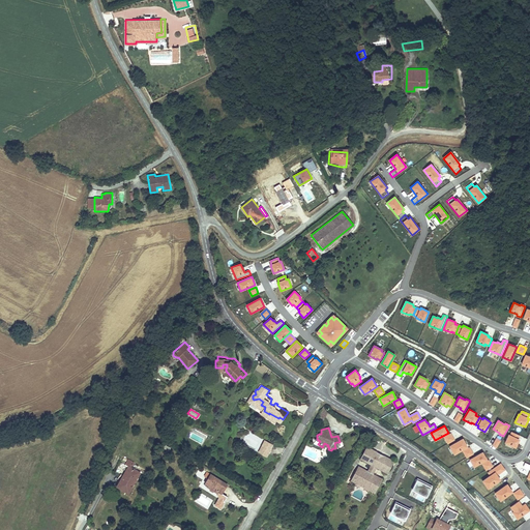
[(518,439),(519,435),(511,432),(510,436),(508,435),(505,443),(516,447),(519,440),(518,439)]
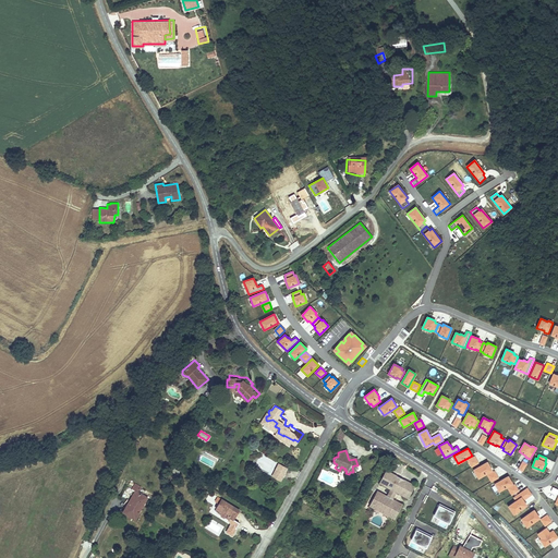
[(468,460),(472,466),(478,463),(474,457),(468,460)]
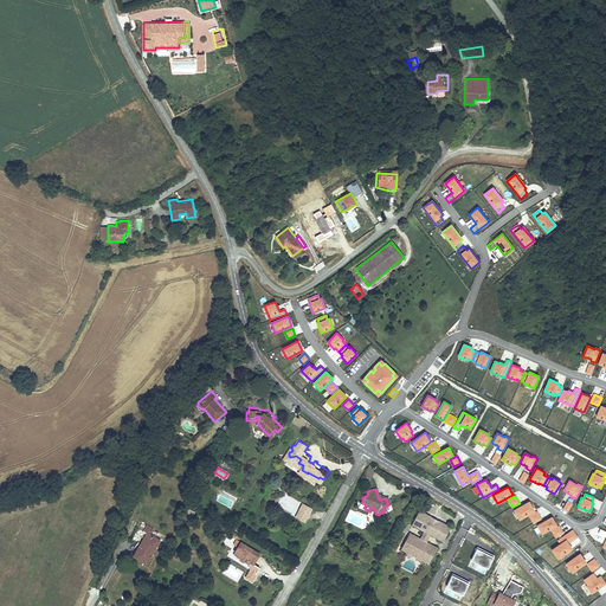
[(534,511),(529,502),(514,510),(520,520),(534,511)]
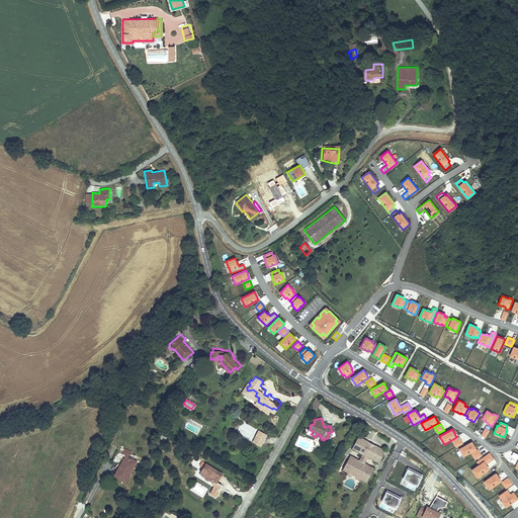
[(261,447),(267,434),(259,430),(252,442),(261,447)]
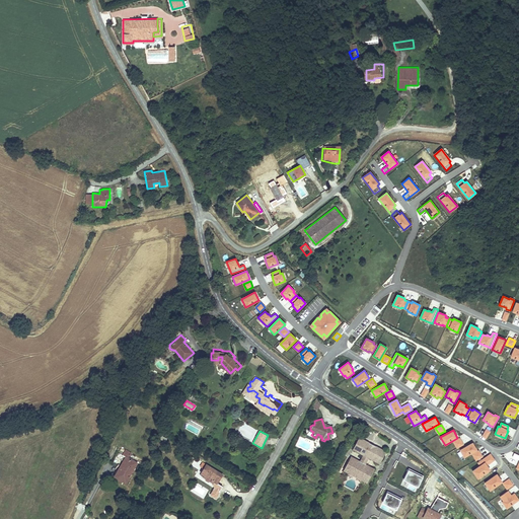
[(369,443),(358,437),(352,449),(363,455),(369,443)]
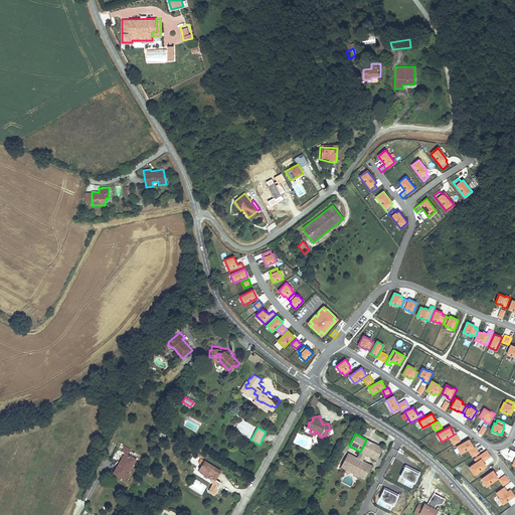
[(454,445),(460,441),(456,436),(451,439),(454,445)]
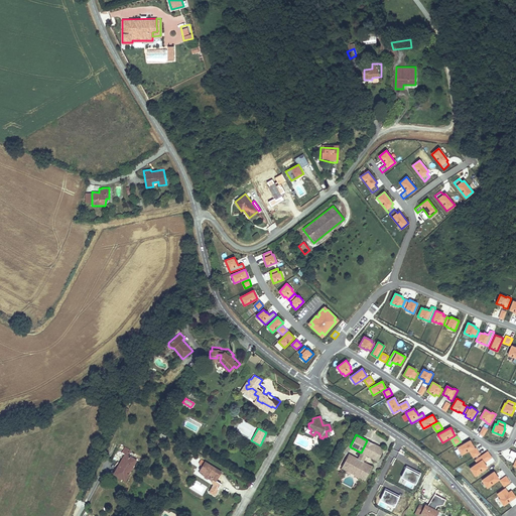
[(372,442),(367,440),(361,453),(366,456),(372,442)]
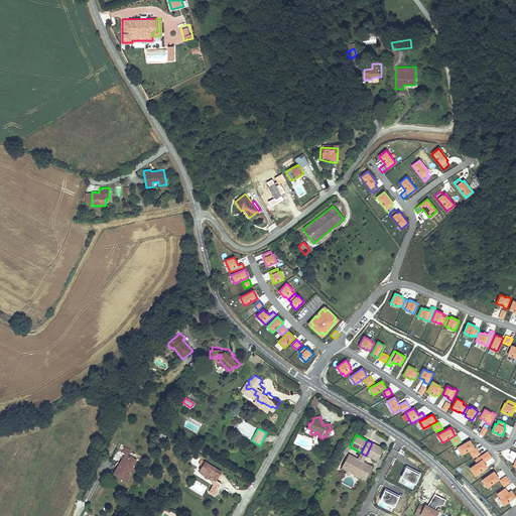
[(474,447),(470,440),(458,447),(462,455),(474,447)]
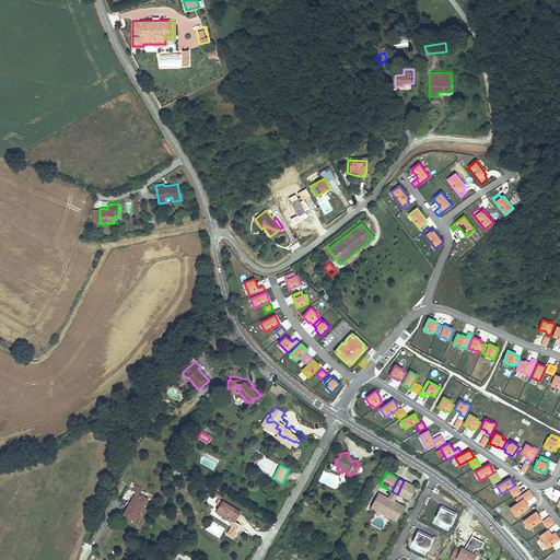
[(417,487),(404,480),(397,494),(409,501),(417,487)]
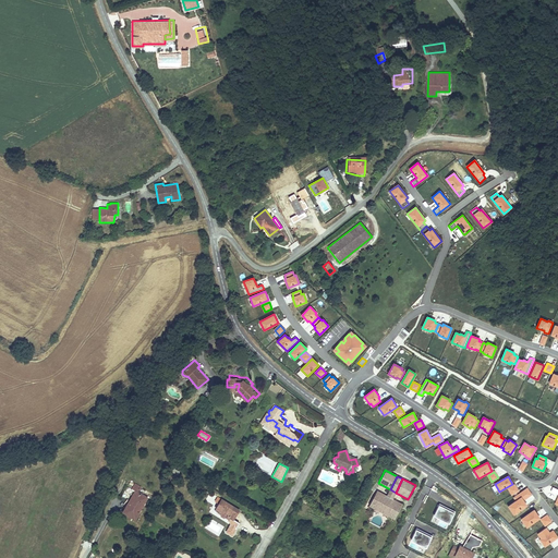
[(142,487),(135,483),(131,489),(134,490),(135,490),(136,492),(138,492),(142,487)]
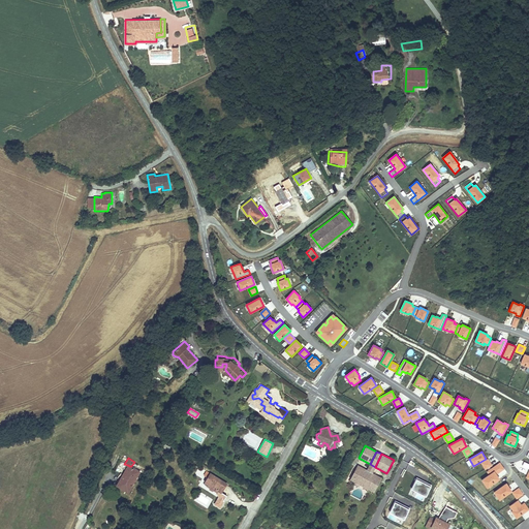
[(486,469),(492,465),(488,460),(481,463),(486,469)]
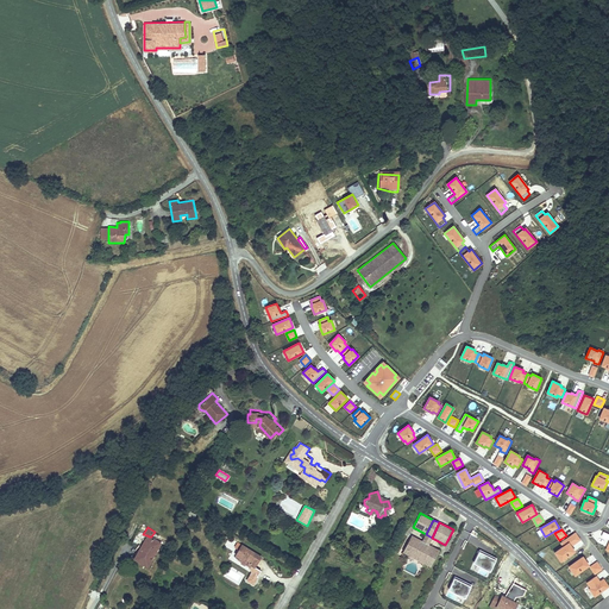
[(560,542),(563,546),(554,552),(560,560),(575,551),(571,546),(579,540),(575,533),(560,542)]
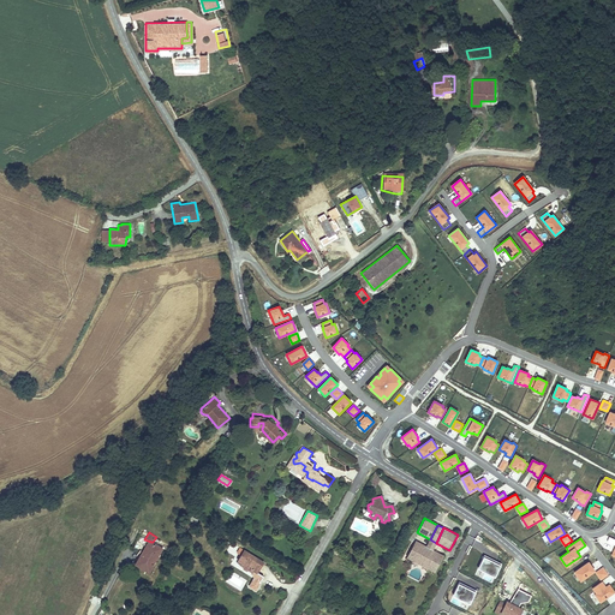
[(150,542),(149,541),(148,541),(141,554),(143,555),(150,542)]
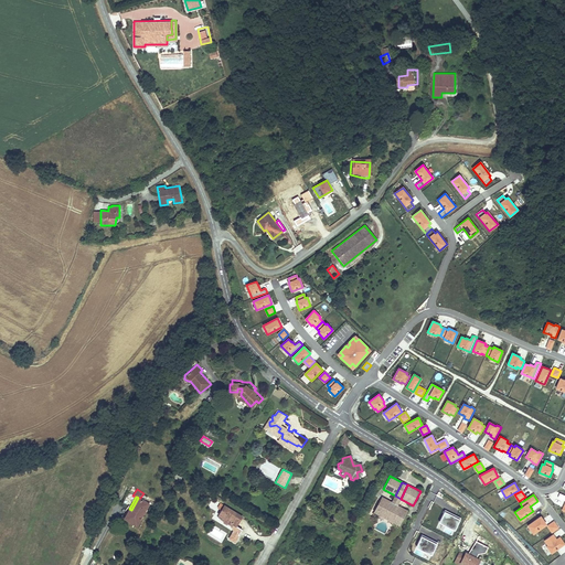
[(381,497),(375,508),(402,522),(407,510),(397,504),(392,502),(381,497)]
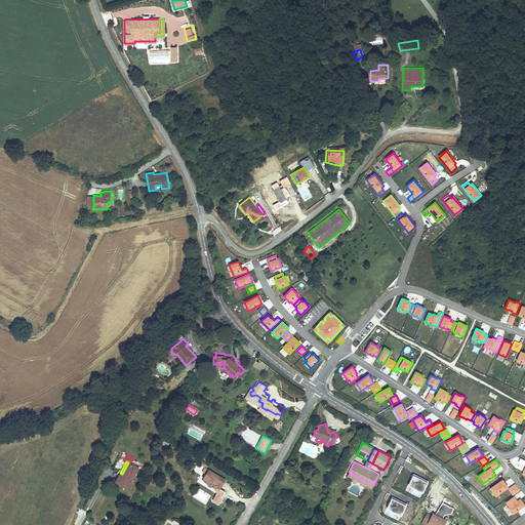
[(120,473),(115,482),(127,489),(139,468),(130,462),(128,462),(122,474),(120,473)]
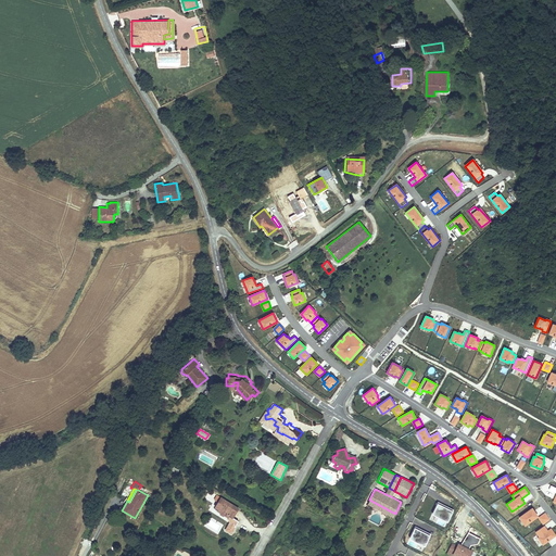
[(226,513),(226,512),(229,514),(230,512),(232,514),(235,510),(237,513),(241,506),(224,494),(216,505),(223,509),(222,510),(226,513)]
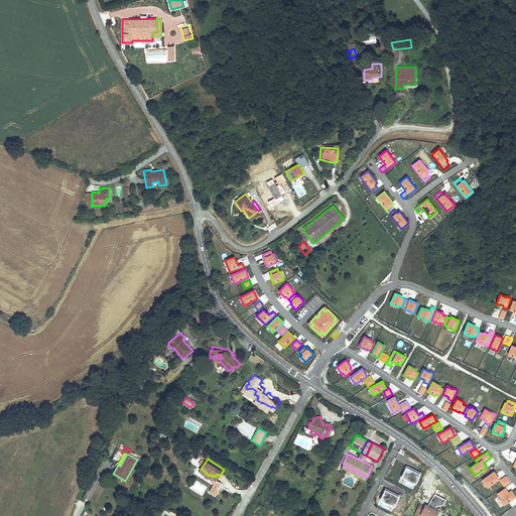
[(367,477),(343,464),(341,468),(365,481),(367,477)]
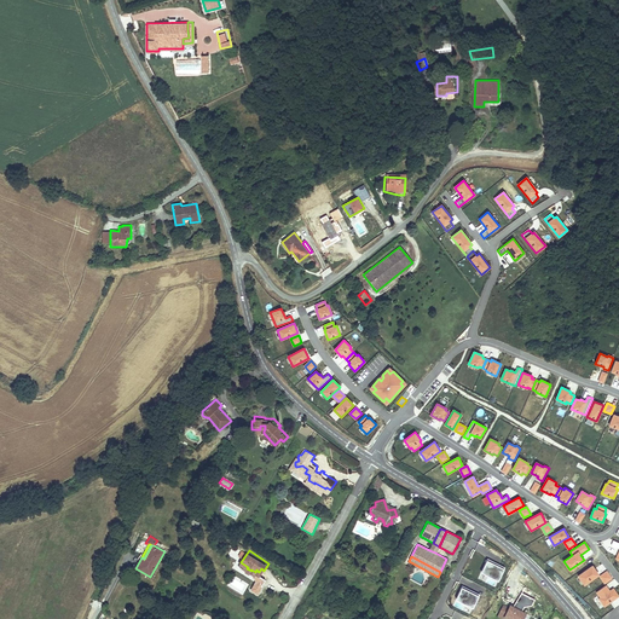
[(495,563),(496,562),(487,559),(482,571),(499,579),(504,568),(495,563)]
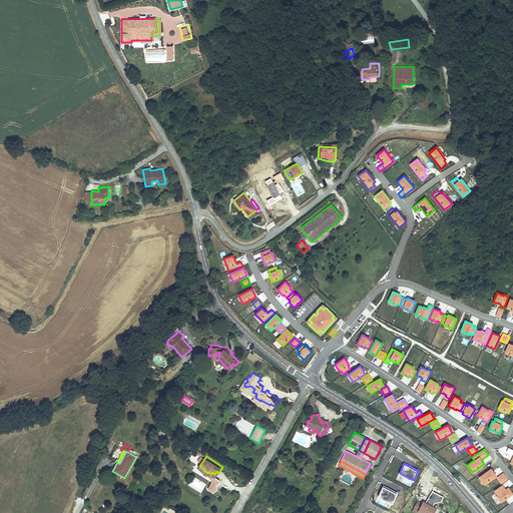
[(496,476),(491,469),(479,477),(484,484),(496,476)]
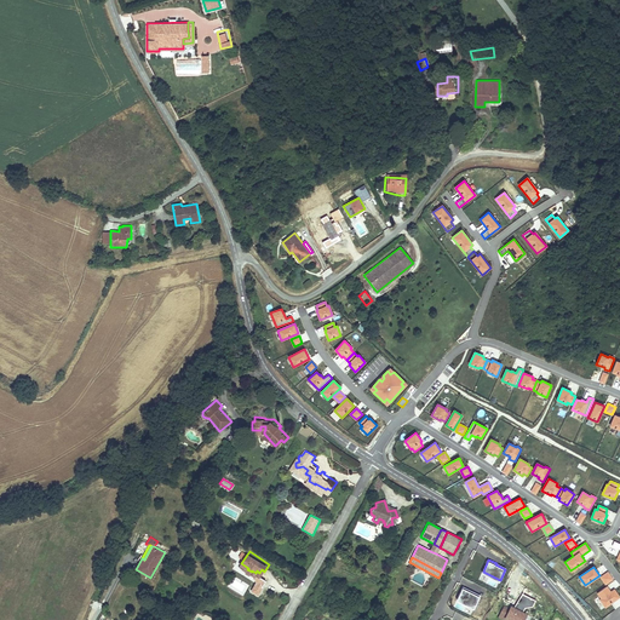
[(483,572),(482,573),(499,581),(500,580),(483,572)]
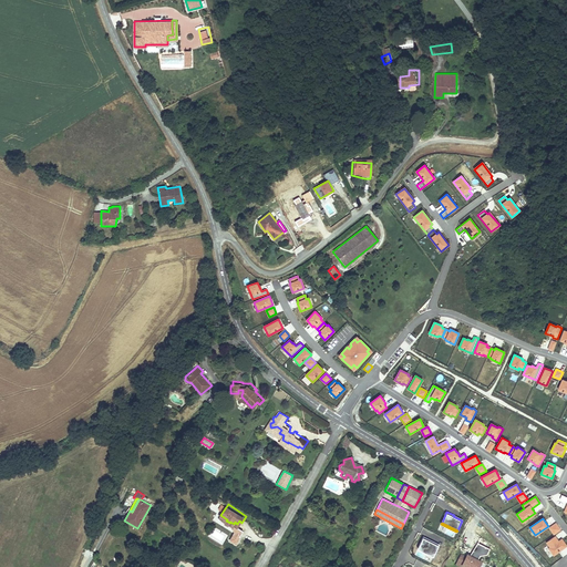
[(549,527),(554,534),(560,529),(556,523),(549,527)]
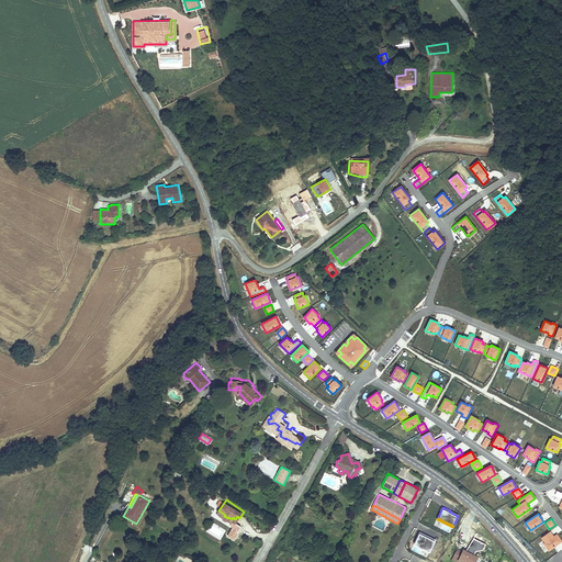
[(548,550),(561,541),(557,535),(553,537),(550,531),(541,537),(544,542),(543,543),(548,550)]
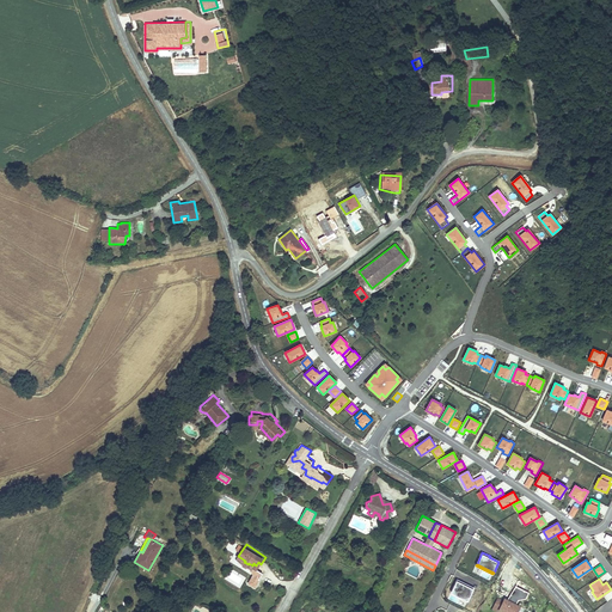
[(457,581),(452,591),(469,599),(473,588),(466,585),(466,586),(457,581)]
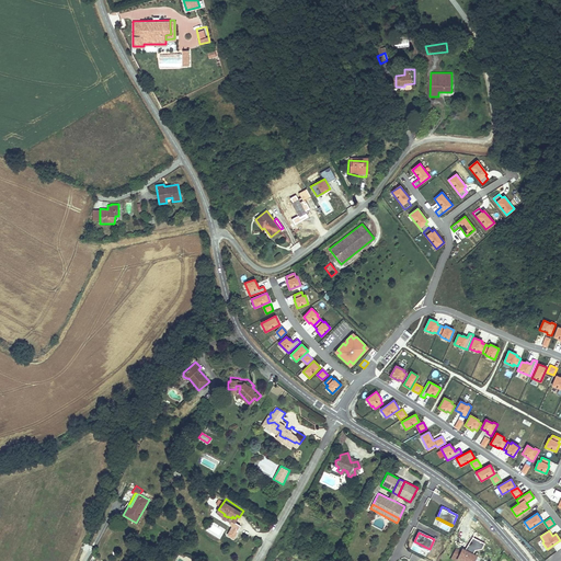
[(454,560),(457,560),(458,560),(472,560),(476,556),(473,553),(474,550),(481,549),(484,544),(472,537),(465,549),(461,547),(459,550),(456,548),(449,559),(454,560)]
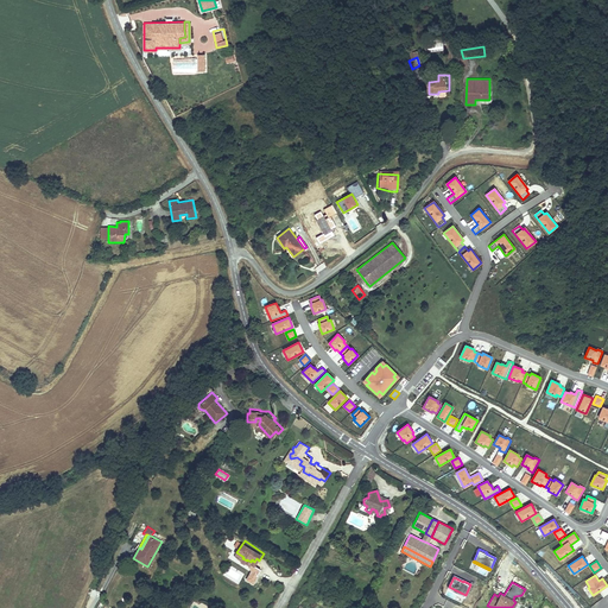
[(449,587),(448,589),(464,597),(466,595),(449,587)]
